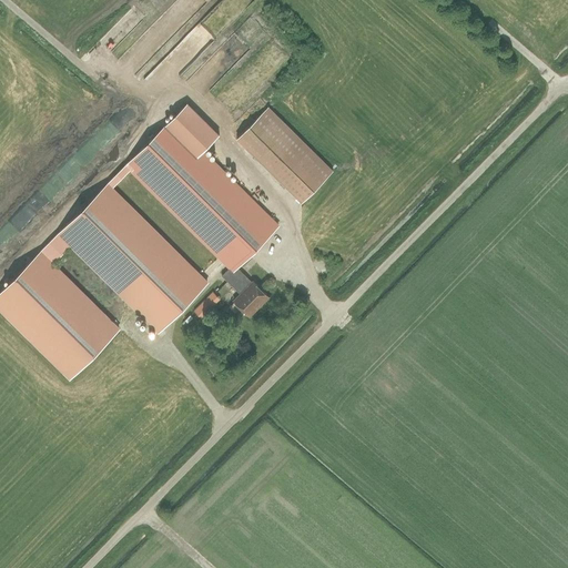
[(181,77),(230,27),(224,22),(216,30),(206,20),(181,47),(185,50),(170,66),(181,77)]
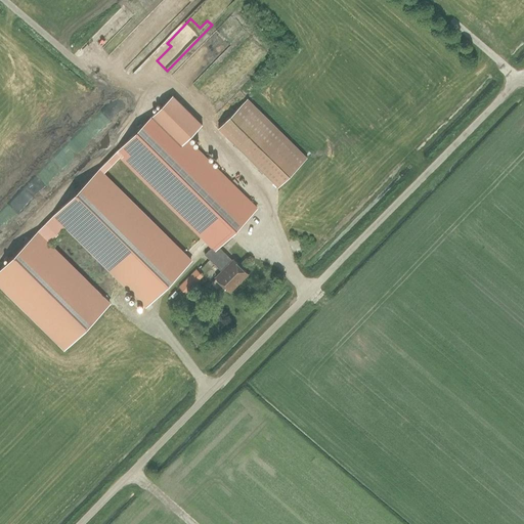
[(307,158),(248,98),(219,128),(278,186),(307,158)]
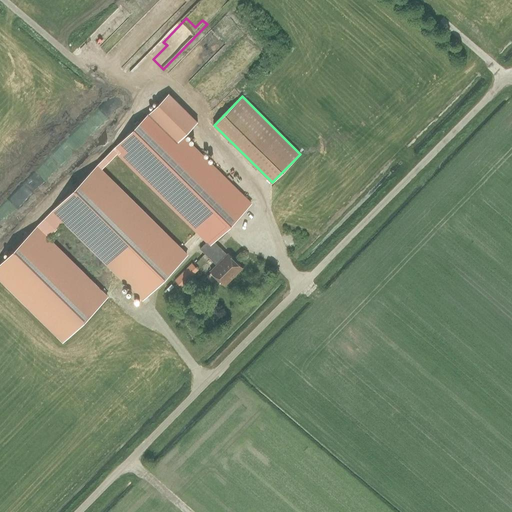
[(183,138),(154,109),(115,149),(209,241),(200,249),(218,266),(212,272),(225,284),(241,267),(214,241),(250,204),(183,138)]
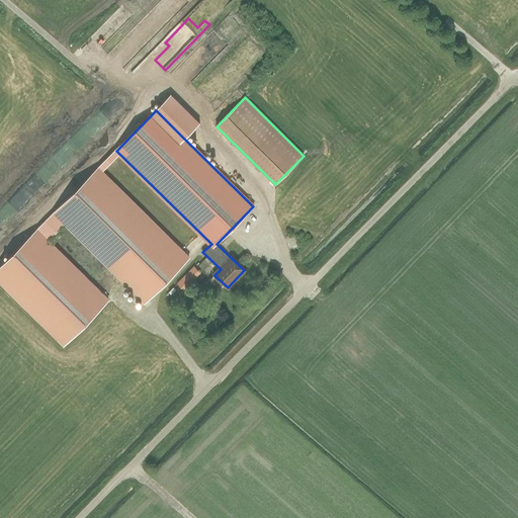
[(190,259),(99,168),(53,216),(144,306),(190,259)]
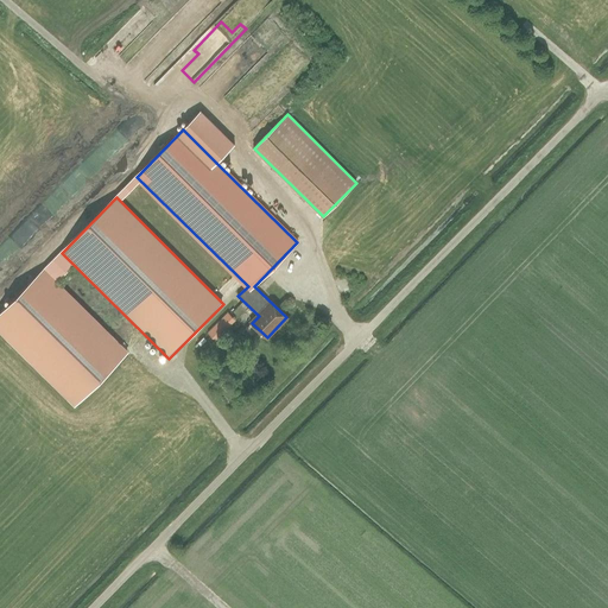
[(128,354),(44,271),(0,316),(0,334),(75,407),(128,354)]
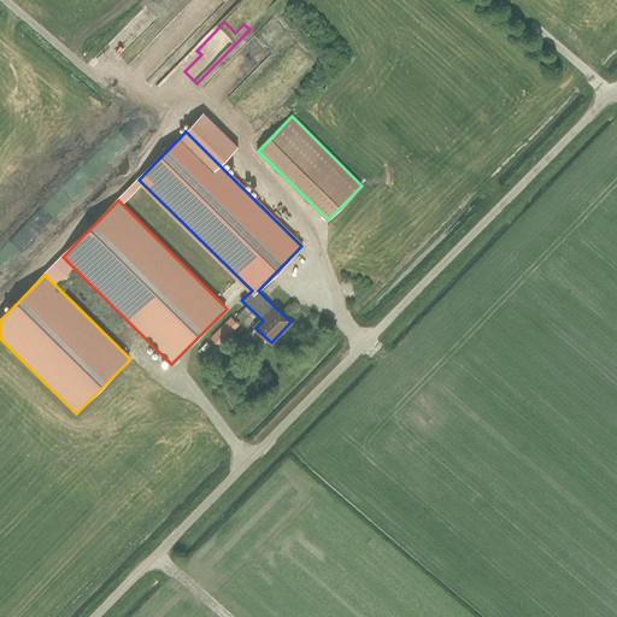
[(212,336),(222,346),(244,325),(235,316),(212,336)]
